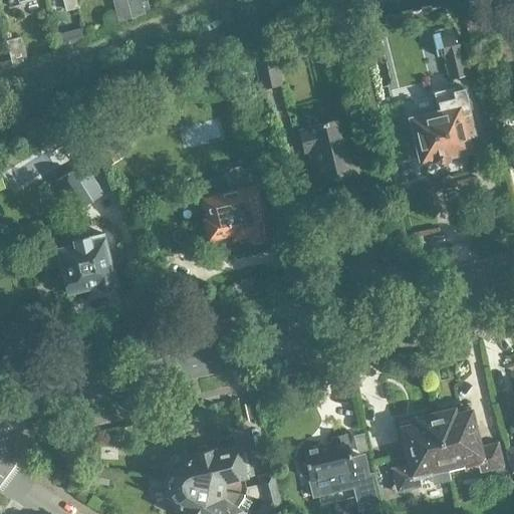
[(79,7),(77,0),(64,0),(67,11),(79,7)]
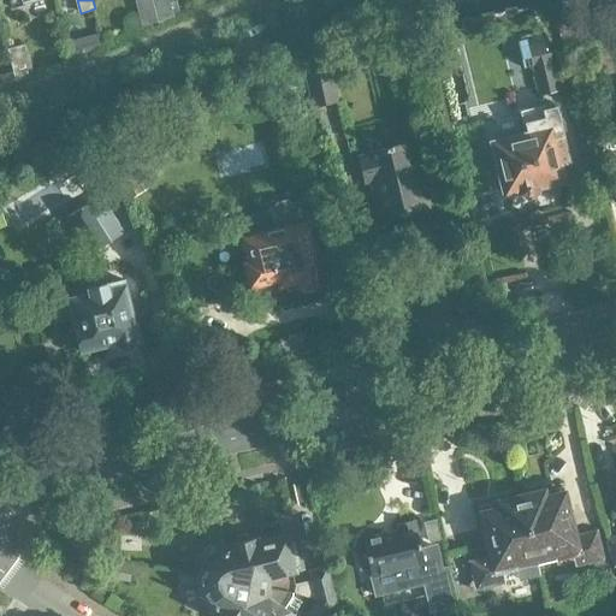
[(136,0),(142,23),(159,18),(153,0),(136,0)]
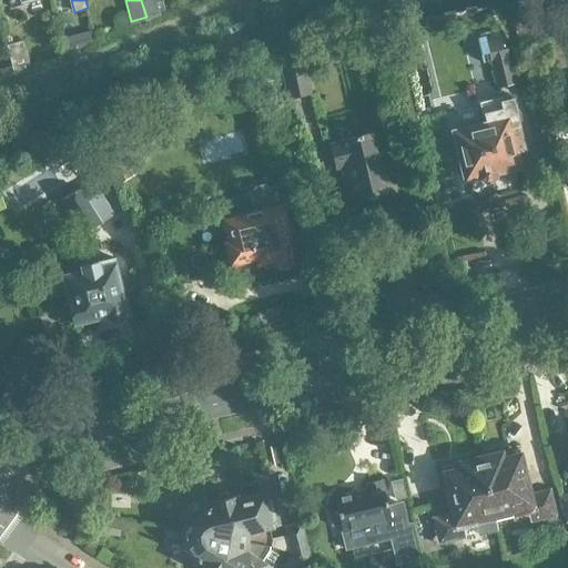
[(141,0),(146,17),(161,13),(158,0),(141,0)]
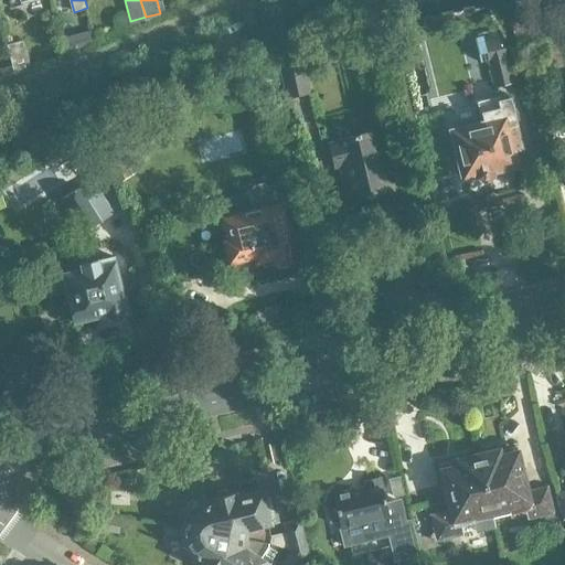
[(476,39),(481,65),(490,63),(496,87),(513,83),(503,46),(499,48),(496,34),(476,39)]
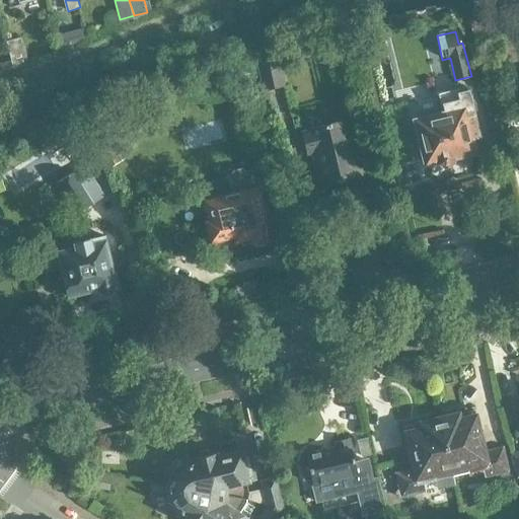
[(6,41),(13,69),(29,63),(22,36),(6,41)]
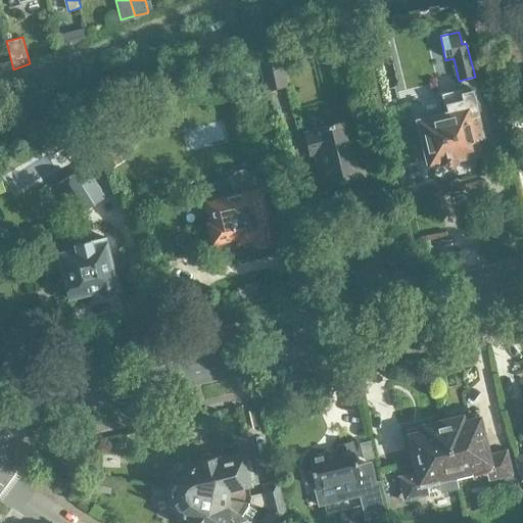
[(265,92),(288,86),(282,60),(258,66),(265,92)]
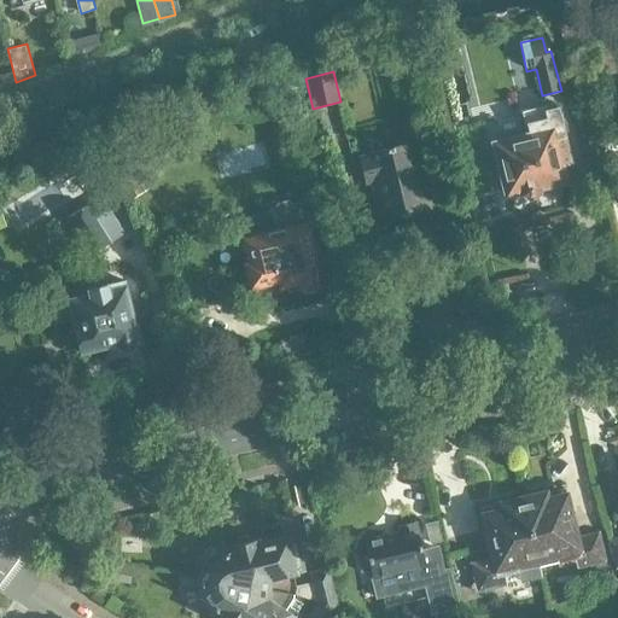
[(298,89),(281,94),(287,115),(303,109),(298,89)]
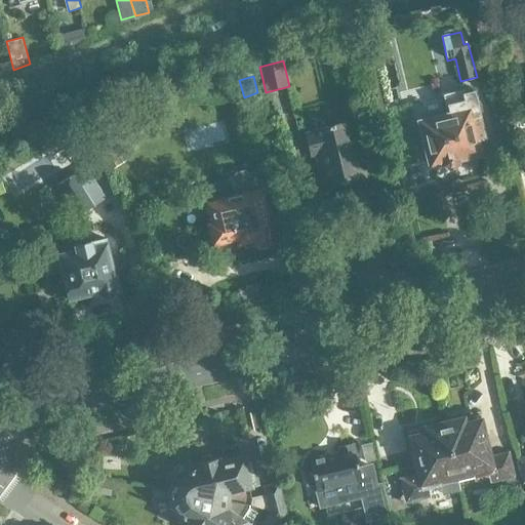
[(463,89),(443,93),(446,106),(448,106),(450,113),(418,120),(425,148),(422,148),(420,152),(421,159),(426,161),(428,161),(429,165),(441,163),(441,164),(447,168),(453,166),(458,159),(457,158),(479,153),(477,143),(486,140),(474,91),(465,93),(463,89)]
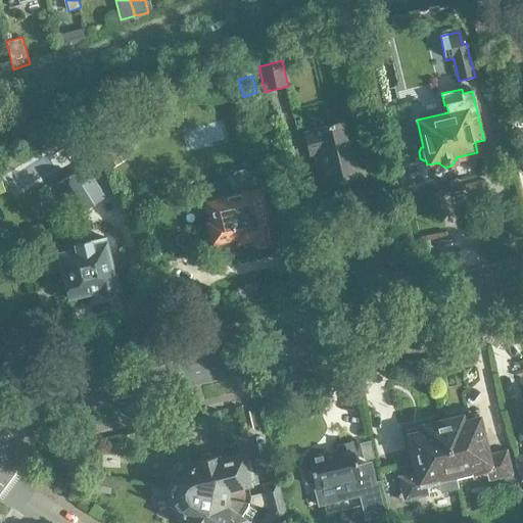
[(324,186),(363,176),(348,119),(310,129),(311,133),(304,134),(310,153),(316,152),(324,186)]
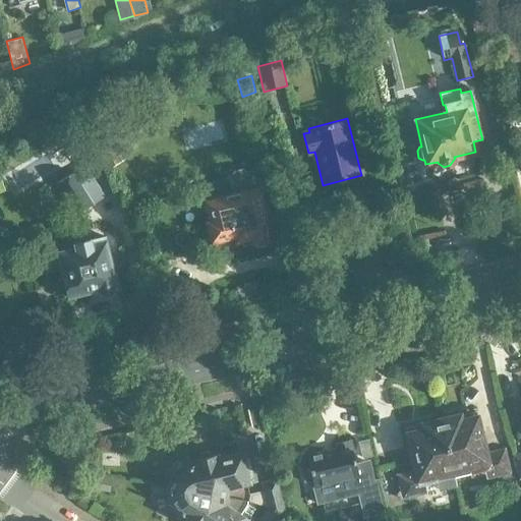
[(105,171),(126,158),(111,131),(89,146),(105,171)]
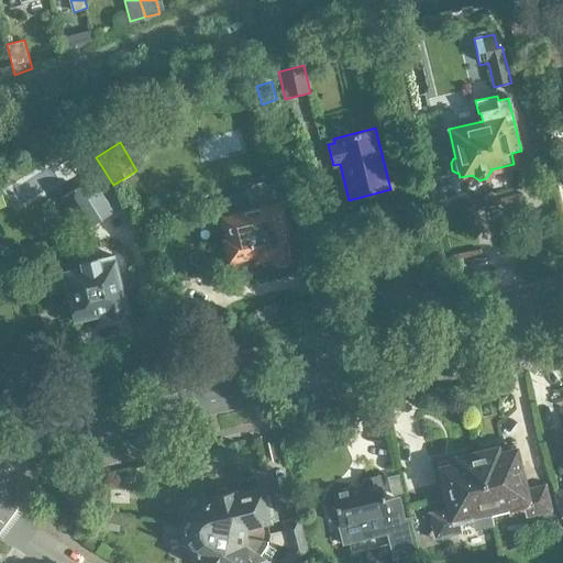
[(278,189),(276,180),(264,184),(260,180),(251,183),(247,188),(244,188),(249,208),(220,214),(225,238),(223,239),(229,263),(253,257),(254,263),(271,258),(272,261),(294,256),(278,189)]
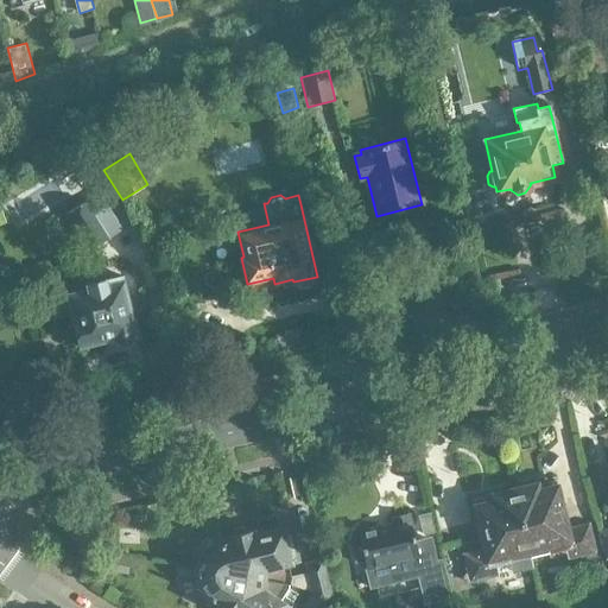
[(122,230),(107,206),(95,213),(87,201),(80,206),(65,214),(88,251),(122,230)]
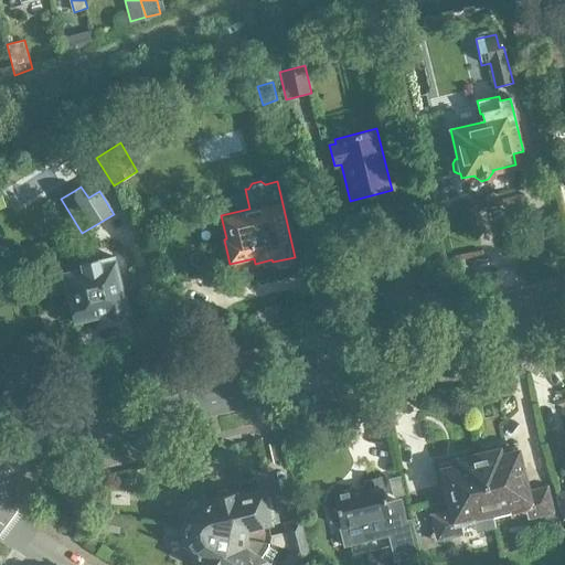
[(124,319),(127,310),(114,257),(71,268),(72,273),(63,275),(70,301),(65,302),(61,310),(63,318),(70,322),(74,321),(75,323),(106,316),(106,319),(112,322),(124,319)]
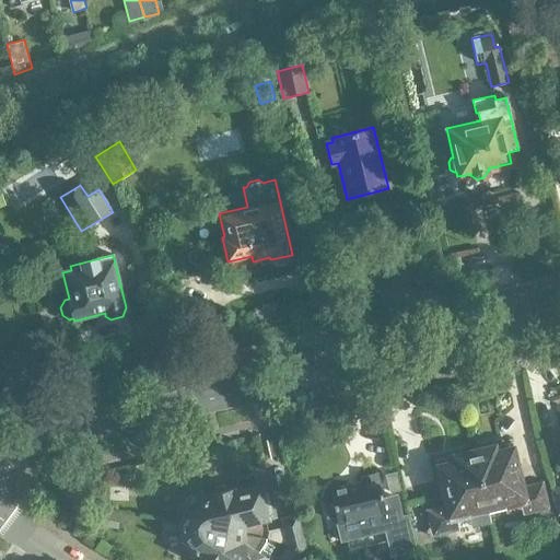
[(512,442),(474,452),(488,513),(531,503),(533,512),(548,509),(541,483),(523,488),(512,442)]
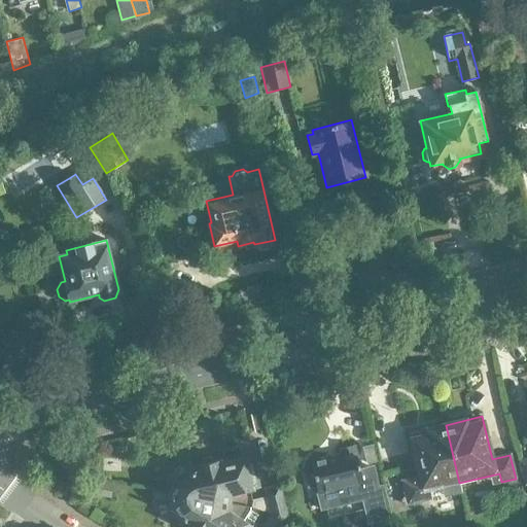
[(462,493),(459,483),(446,425),(410,433),(420,477),(401,481),(408,504),(422,501),(420,492),(442,487),(444,498),(462,493)]
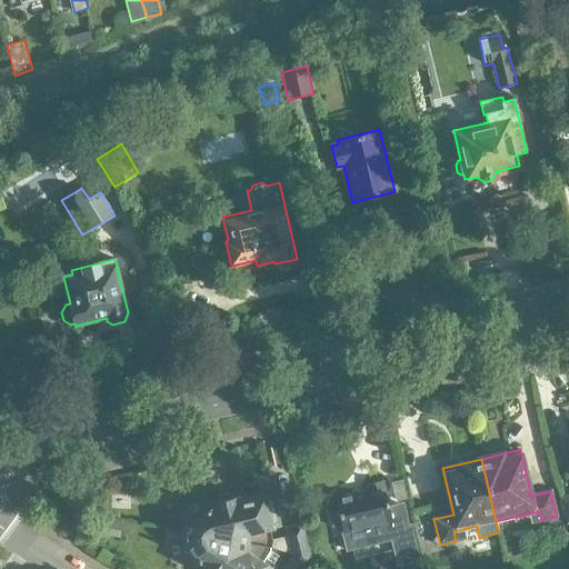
[(378,522),(391,519),(382,481),(367,485),(369,496),(357,499),(356,493),(335,499),(343,531),(361,527),(363,533),(380,529),(378,522)]
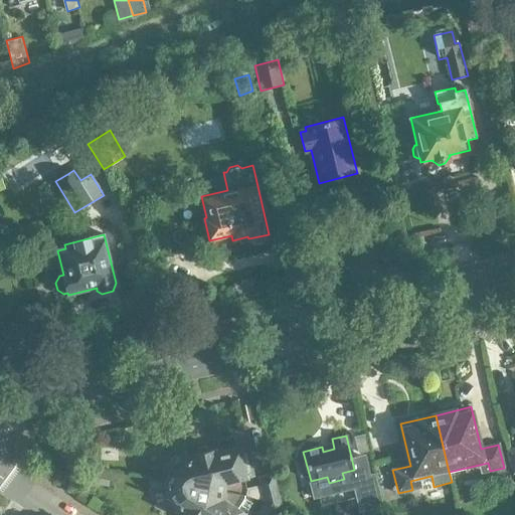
[(167,475),(166,479),(279,499),(273,475),(259,478),(261,485),(246,489),(244,478),(252,476),(248,459),(238,462),(235,449),(219,453),(218,448),(187,456),(188,460),(184,461),(181,462),(178,464),(174,466),(172,469),(170,471),(169,472),(167,475)]
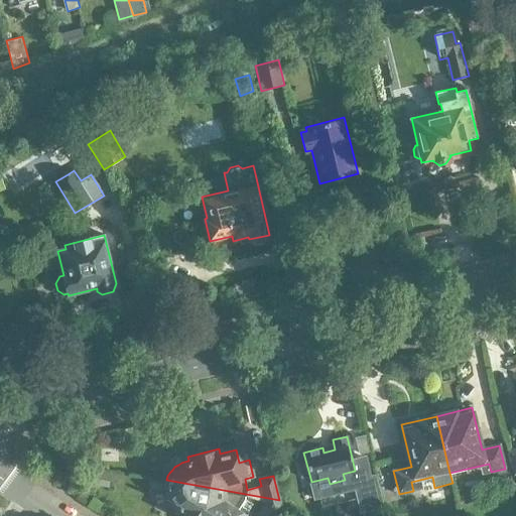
[(363,512),(384,507),(376,474),(356,479),(363,512)]
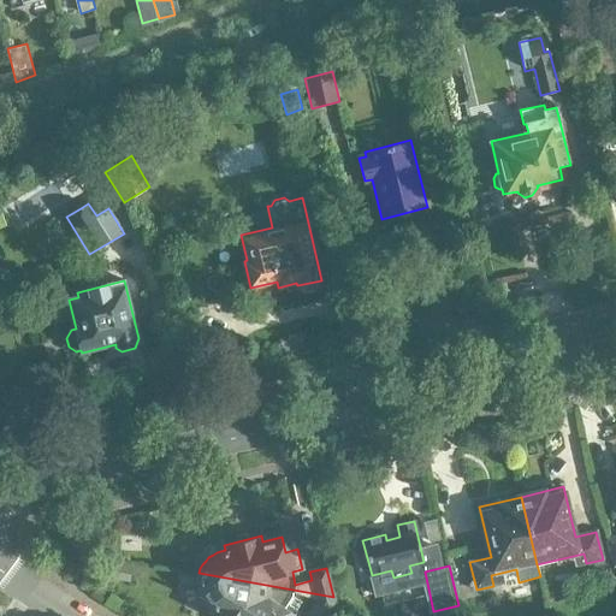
[(333,597),(199,573),(197,575),(197,579),(197,580),(197,582),(197,585),(199,588),(199,590),(200,593),(201,594),(202,598),(203,600),(206,602),(208,604),(211,606),(213,608),(209,612),(215,615),(291,615),(294,611),(301,615),(325,615),(335,602),(333,597)]
